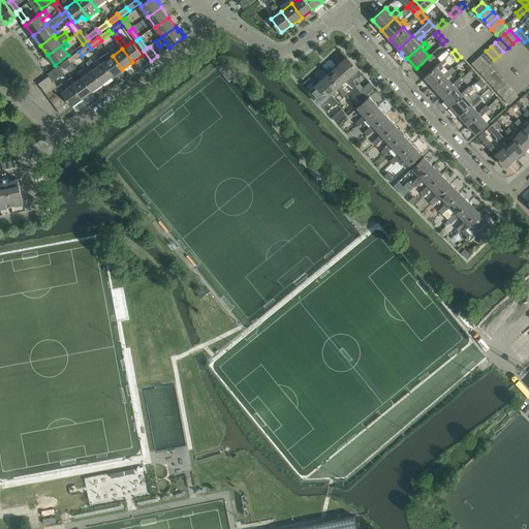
[(486,51),(481,55),(490,64),(494,60),(486,51)]
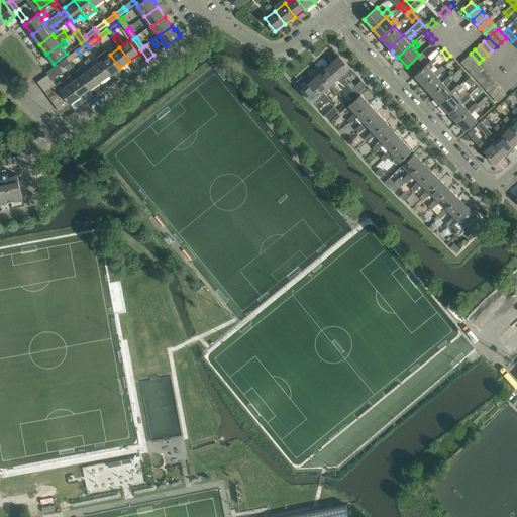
[(77,50),(67,58),(70,62),(80,55),(77,50)]
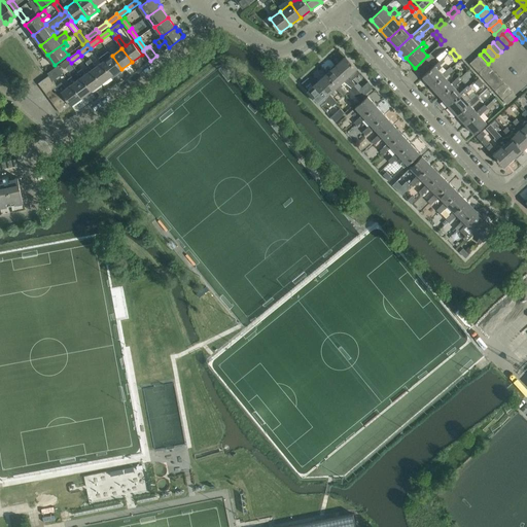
[(109,51),(99,59),(102,63),(112,76),(115,74),(116,75),(117,75),(121,71),(123,70),(121,69),(112,56),(109,51)]
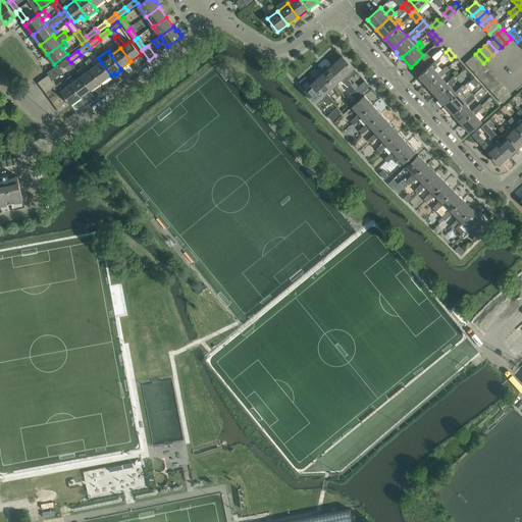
[(475,54),(470,58),(478,67),(483,63),(475,54)]
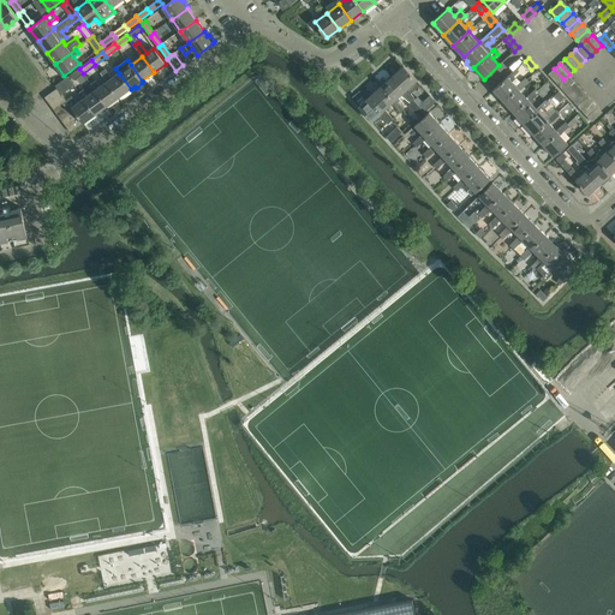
[(404,66),(393,76),(405,90),(407,89),(411,93),(417,87),(421,84),(404,66)]
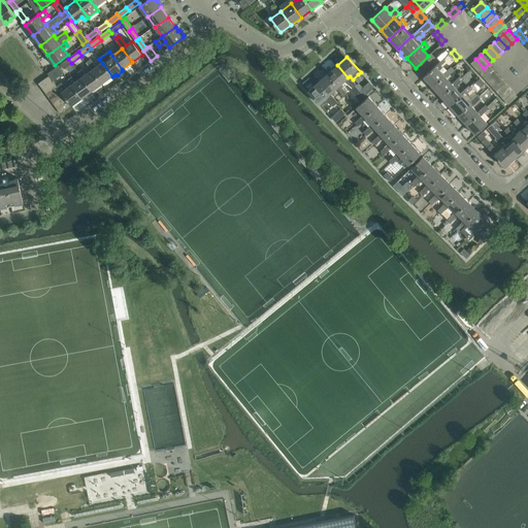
[(68,59),(60,65),(63,69),(71,63),(68,59)]
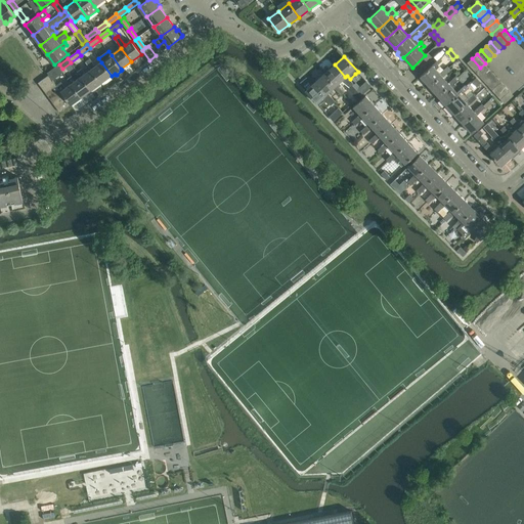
[(90,58),(86,62),(91,70),(101,83),(112,76),(101,62),(96,67),(90,58)]
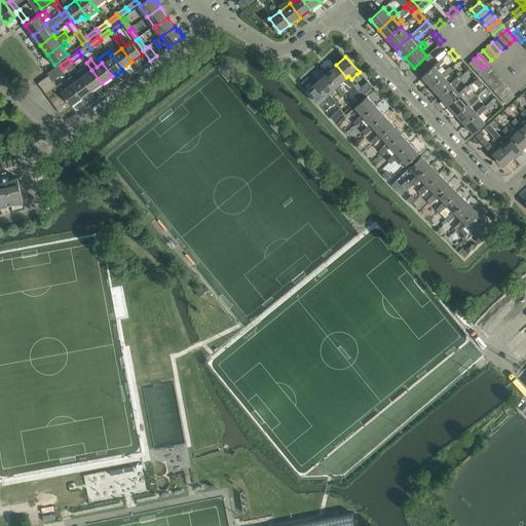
[(438,63),(422,76),(422,77),(430,86),(443,75),(442,74),(439,70),(441,66),(440,65),(444,62),(442,59),(438,63)]
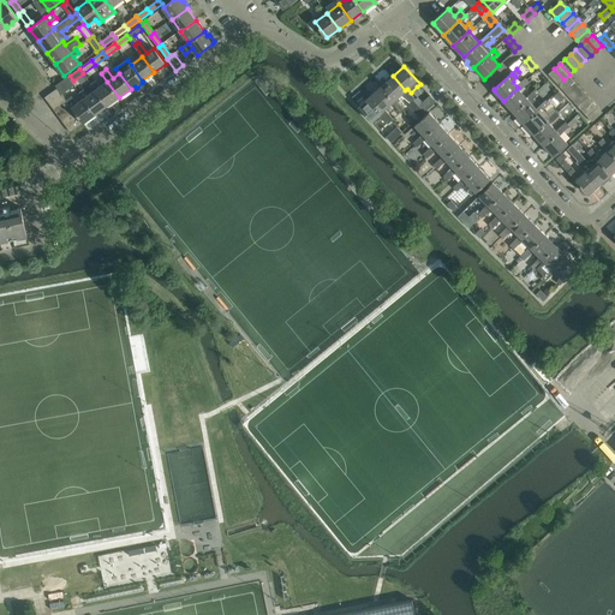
[(554,69),(549,73),(559,84),(563,79),(554,69)]
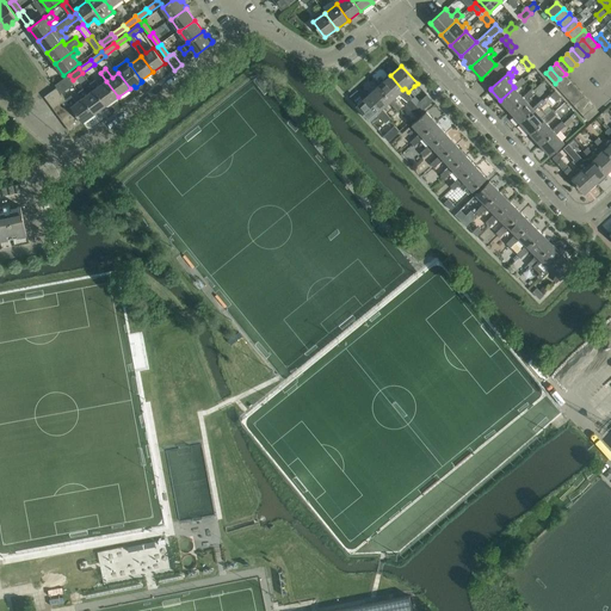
[(560,79),(555,84),(560,90),(571,80),(566,74),(560,79)]
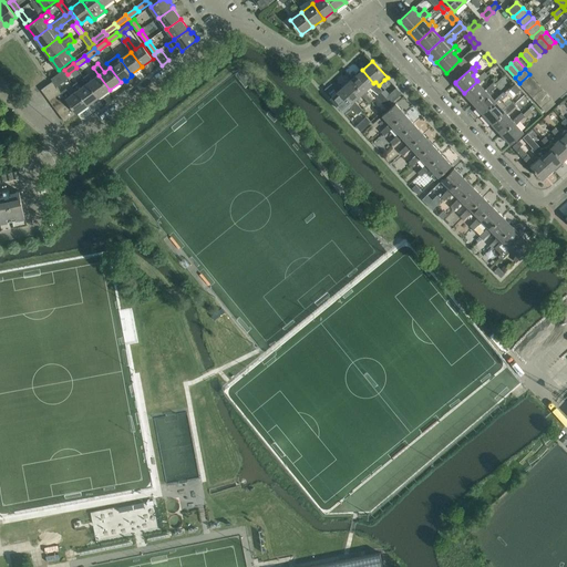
[(362,70),(351,80),(363,92),(366,91),(370,86),(380,94),(377,98),(387,109),(392,103),(387,98),(382,92),(383,91),(379,85),(375,82),(373,83),(362,70)]
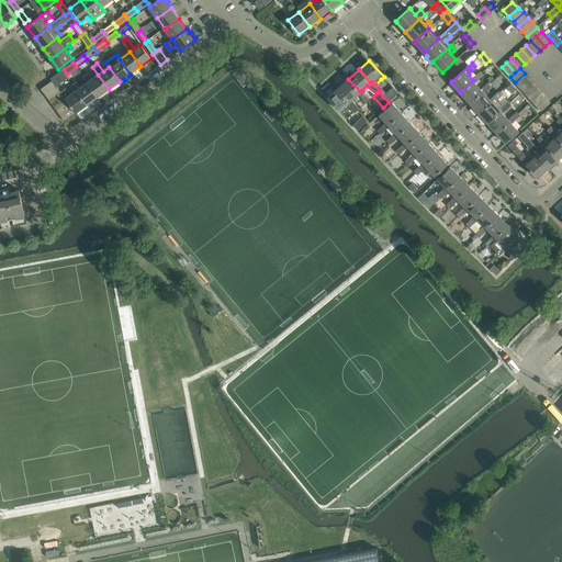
[(62,70),(52,78),(53,80),(56,85),(67,78),(62,70)]
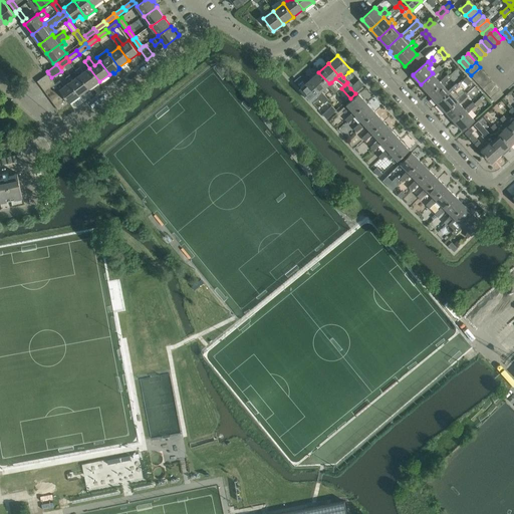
[(433,73),(421,84),(429,93),(441,82),(440,81),(435,75),(442,68),(439,65),(432,72),(433,73)]
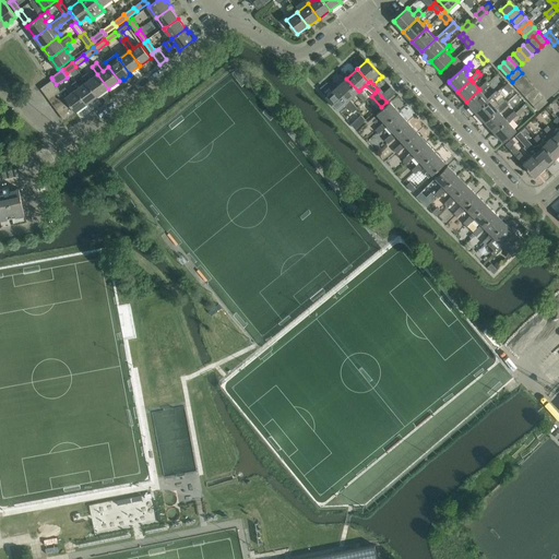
[(87,73),(82,76),(86,82),(97,96),(108,88),(97,74),(92,79),(87,73)]
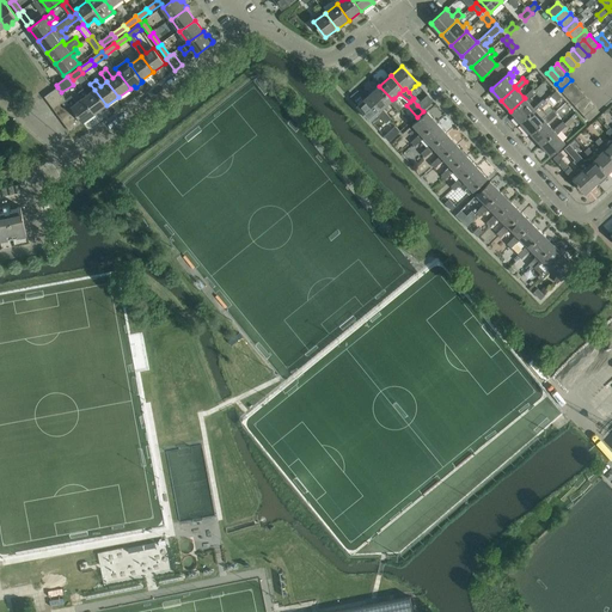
[(571,80),(561,90),(565,95),(576,85),(571,80)]
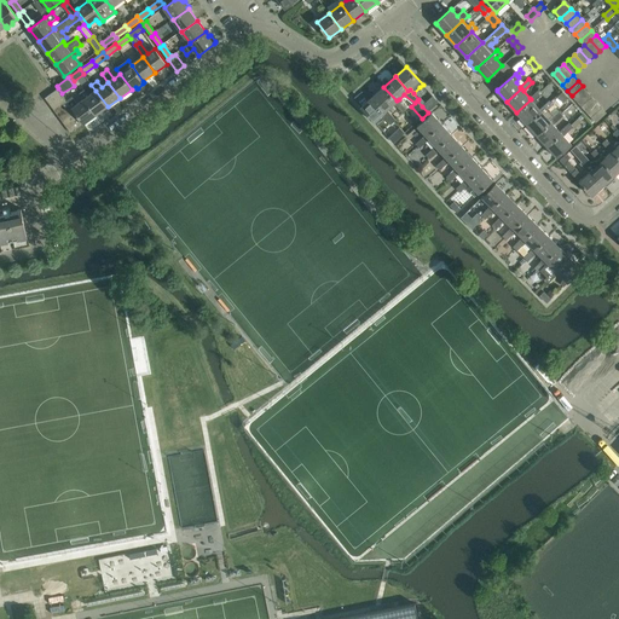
[(583,86),(572,96),(577,102),(588,92),(583,86)]
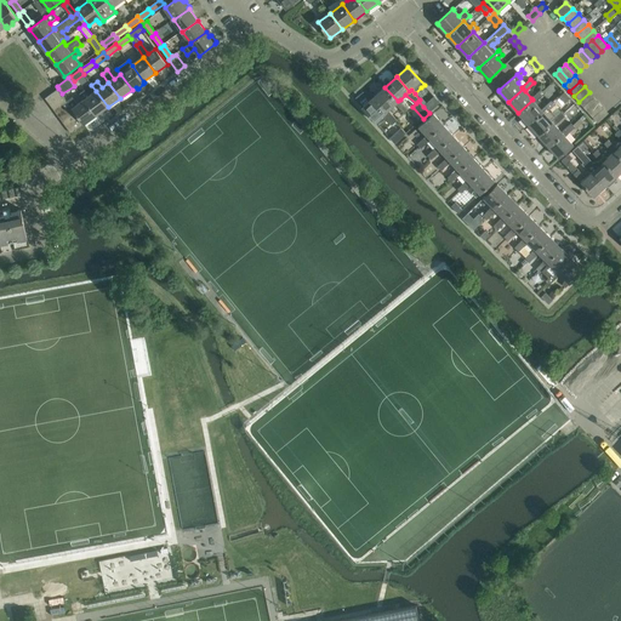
[(385,87),(374,97),(387,112),(388,110),(396,103),(404,114),(409,109),(400,100),(398,101),(385,87)]
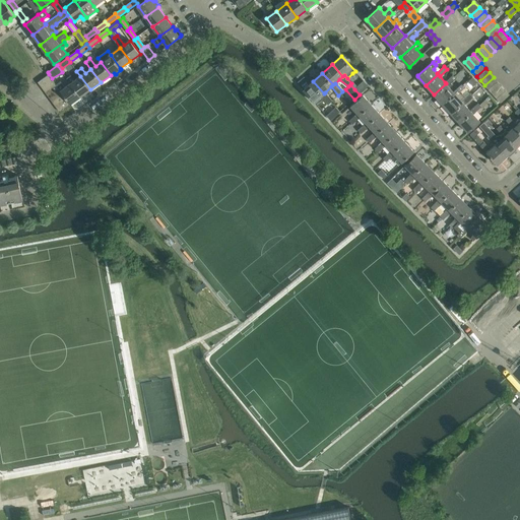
[(47,76),(38,82),(42,87),(53,79),(52,78),(49,74),(47,76)]
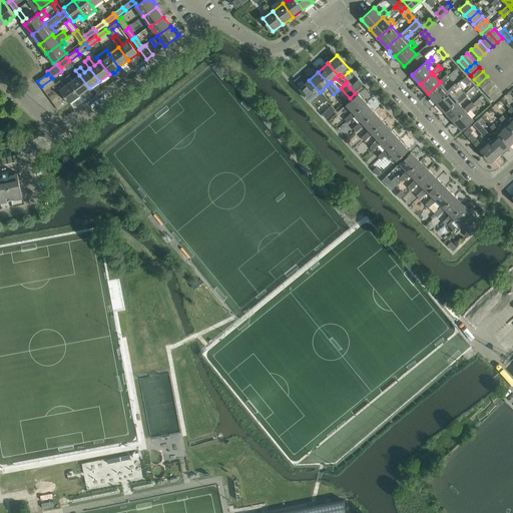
[(70,74),(66,77),(70,82),(79,95),(89,88),(79,75),(74,79),(70,74)]
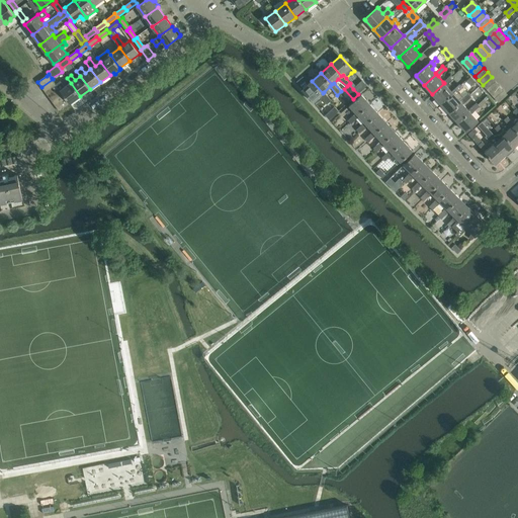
[(470,77),(466,81),(471,86),(476,82),(470,77)]
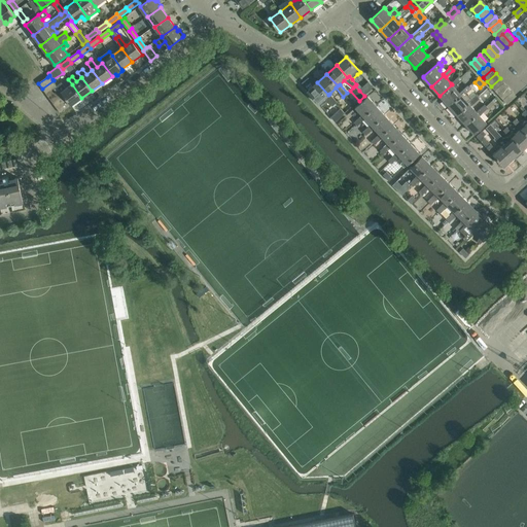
[(500,78),(491,86),(495,91),(504,82),(500,78)]
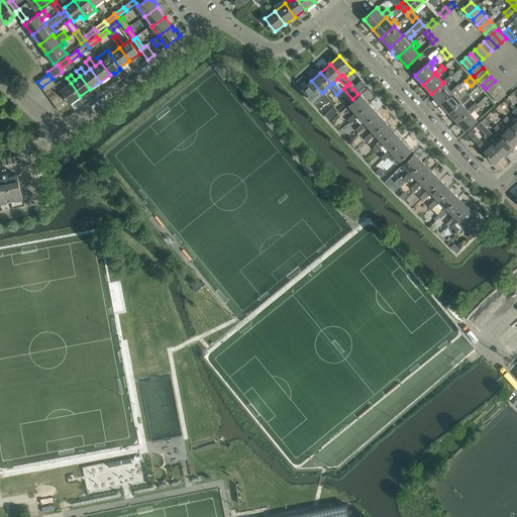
[(53,79),(41,87),(44,92),(56,84),(53,79)]
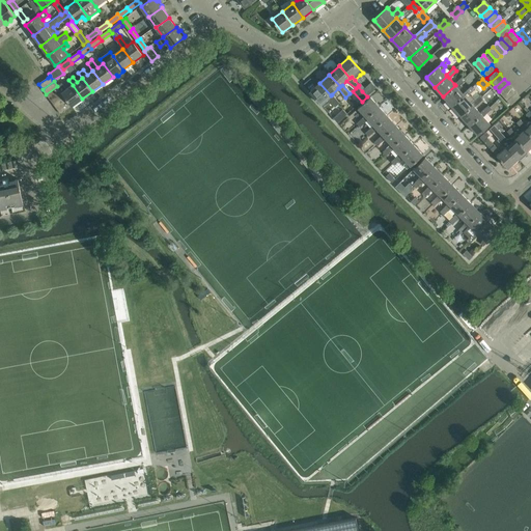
[(455,85),(443,96),(452,106),(464,95),(463,93),(459,89),(463,86),(460,85),(457,81),(454,84),(455,85)]
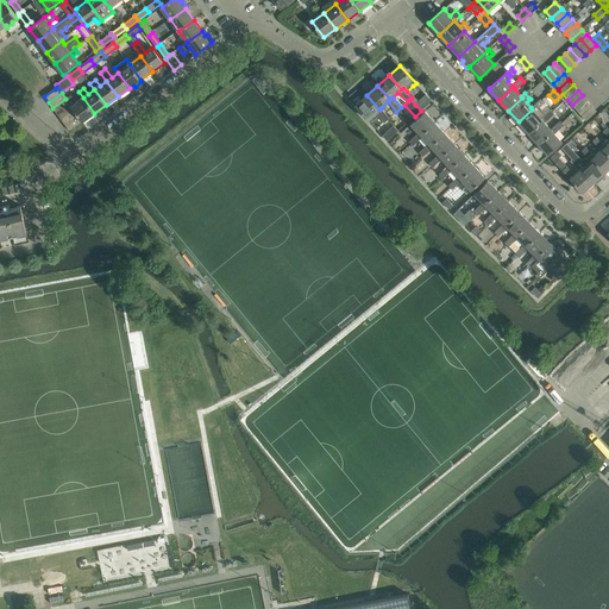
[(71,95),(66,99),(68,101),(70,105),(74,111),(79,117),(82,123),(94,113),(83,98),(76,102),(71,95)]
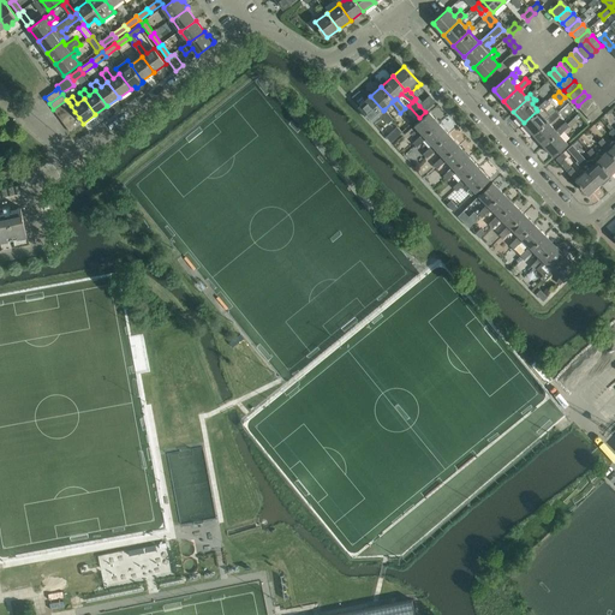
[(370,96),(359,107),(371,120),(381,112),(389,123),(394,119),(384,109),(383,111),(370,96)]
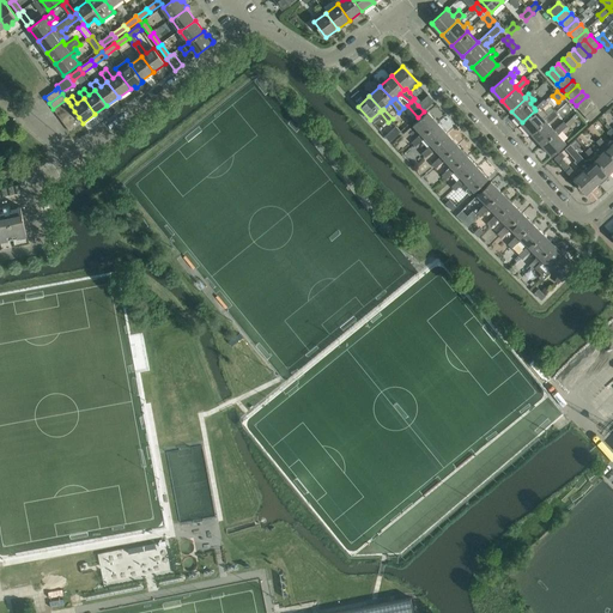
[(429,96),(418,105),(424,111),(435,102),(429,96)]
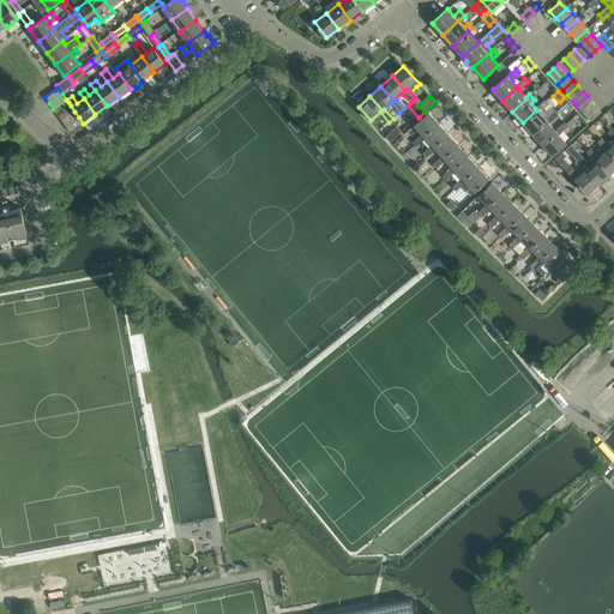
[(588,96),(577,106),(582,112),(593,102),(588,96)]
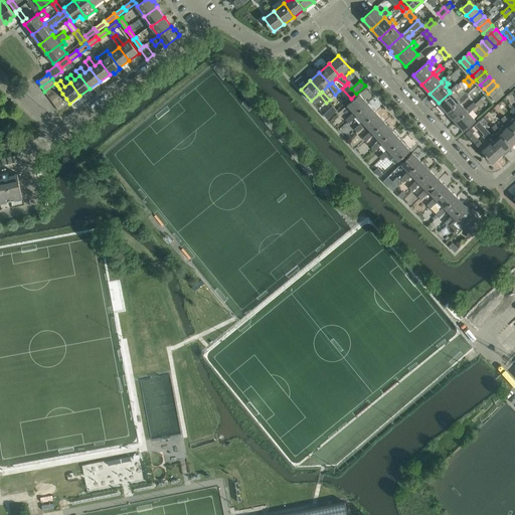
[(55,83),(44,92),(48,97),(59,89),(57,86),(55,83)]
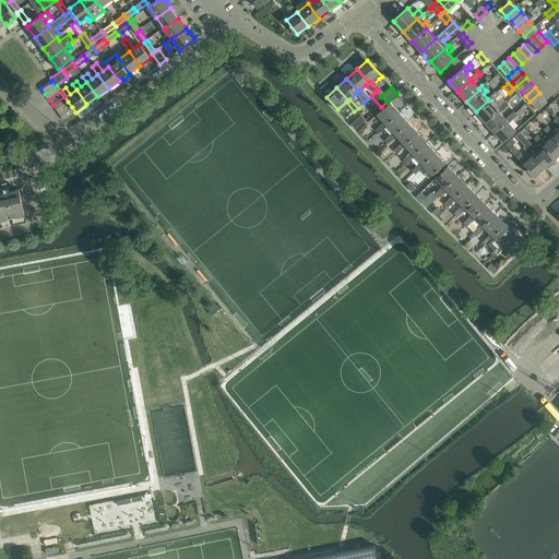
[(488,100),(476,111),(485,121),(498,110),(497,108),(499,106),(494,100),(499,94),(496,91),(487,98),(488,100)]
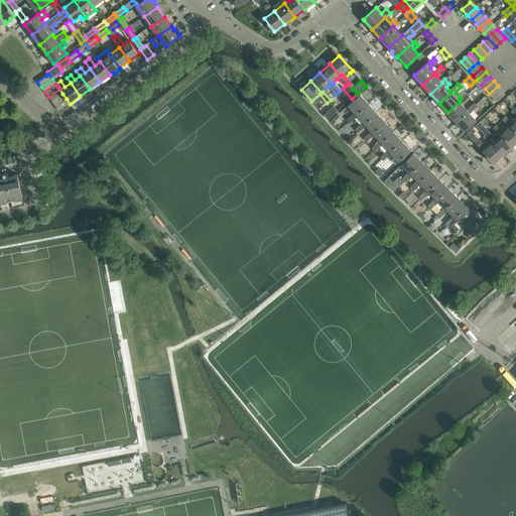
[(498,86),(489,94),(493,98),(502,90),(498,86)]
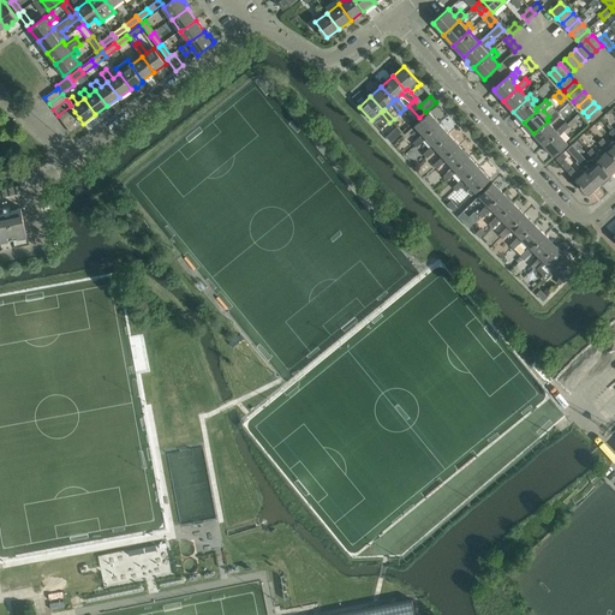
[(71,106),(58,115),(63,120),(75,112),(71,106)]
